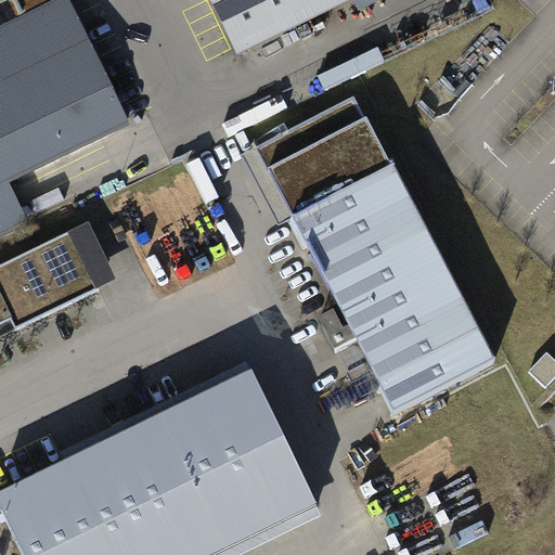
[(67,0),(40,0),(0,20),(0,230),(22,220),(4,184),(128,125),(67,0)]
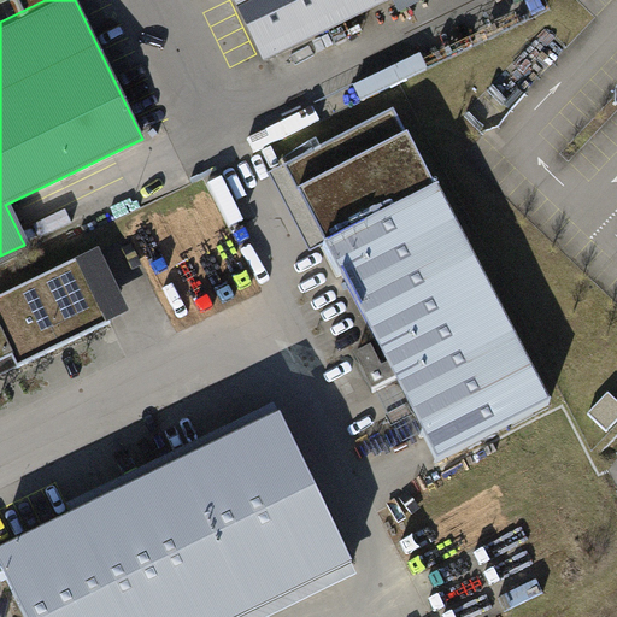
[(229,0),(257,58),(377,0),(229,0)]
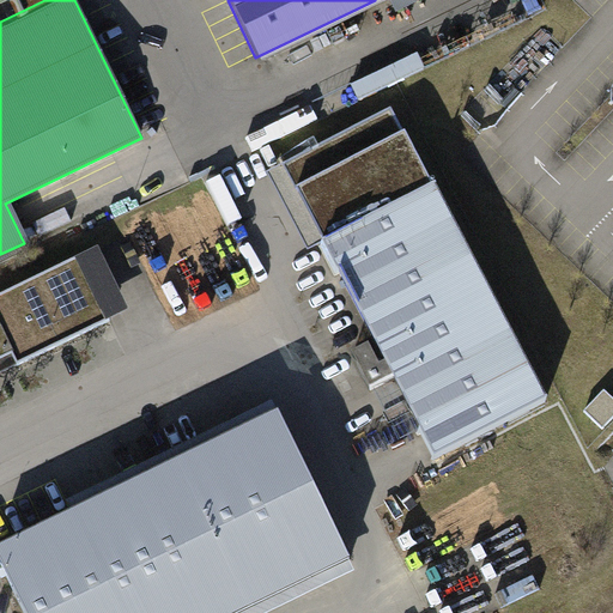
[(438,189),(317,252),(434,471),(553,408),(438,189)]
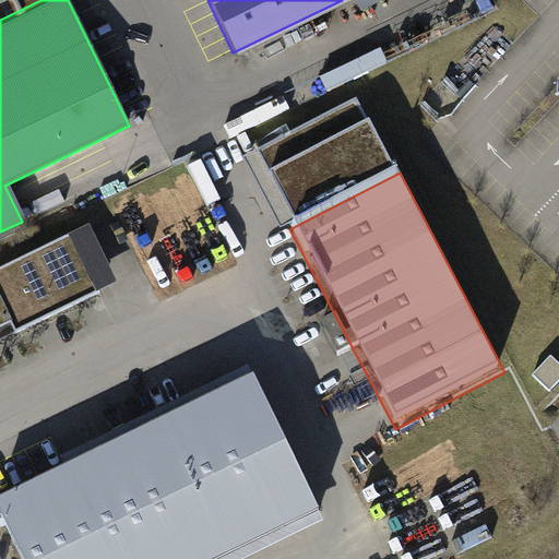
[(64,239),(0,270),(0,334),(90,292),(64,239)]
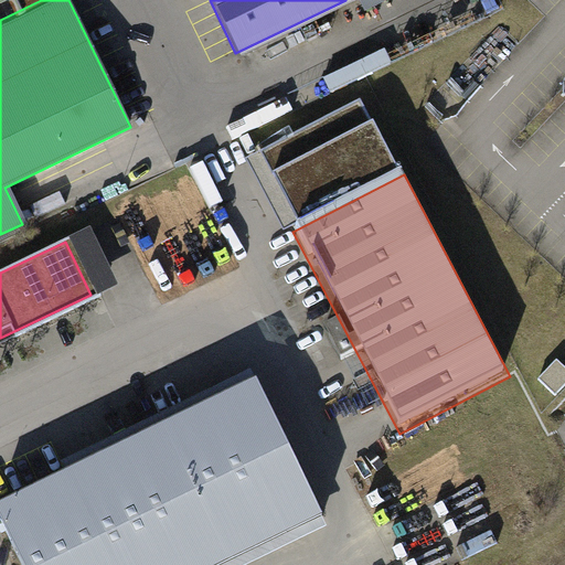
[(70,481),(0,514),(0,526),(19,564),(251,564),(330,526),(255,374),(63,467),(70,481)]
